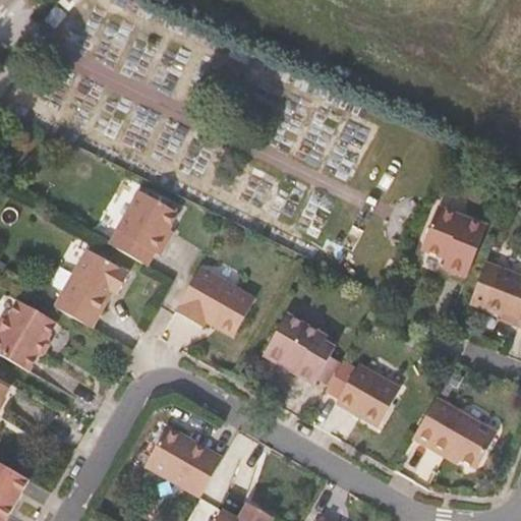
[(109,244),(149,267),(156,252),(161,256),(171,238),(166,235),(170,228),(178,214),(139,191),(109,244)]
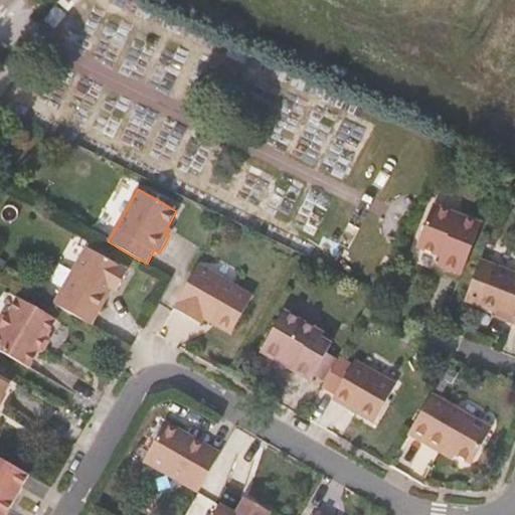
[(462,275),(467,263),(482,223),(434,204),(417,246),(442,256),(438,265),(462,275)]
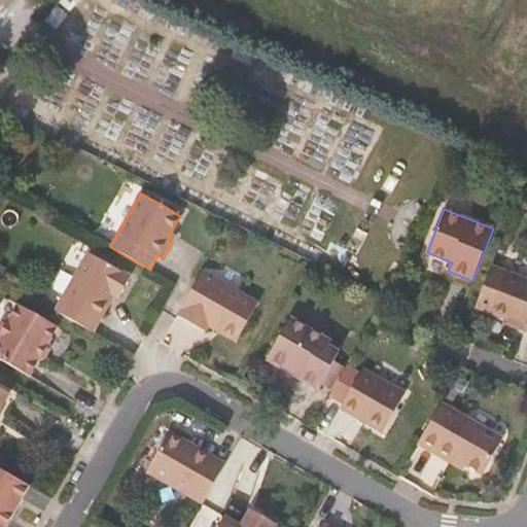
[(168,238),(173,241),(177,234),(172,231),(168,238)]
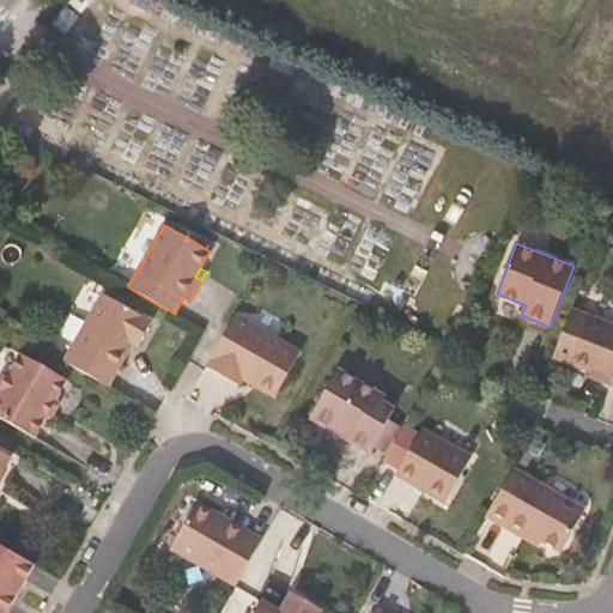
[(66,362),(109,387),(129,351),(127,350),(132,341),(134,343),(140,346),(153,322),(104,293),(70,356),(66,362)]
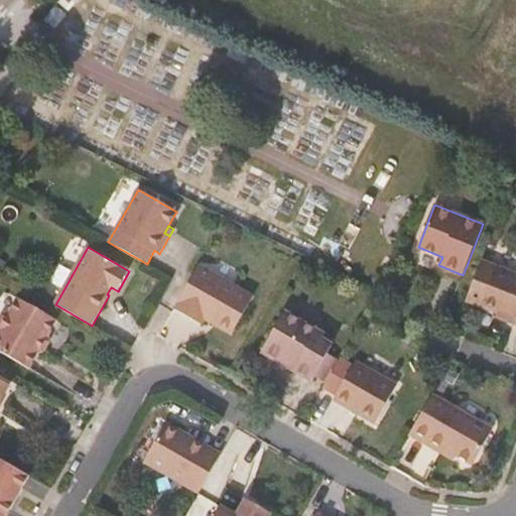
[(514,312),(513,316),(515,317),(515,266),(485,254),(469,294),(505,308),(514,312)]
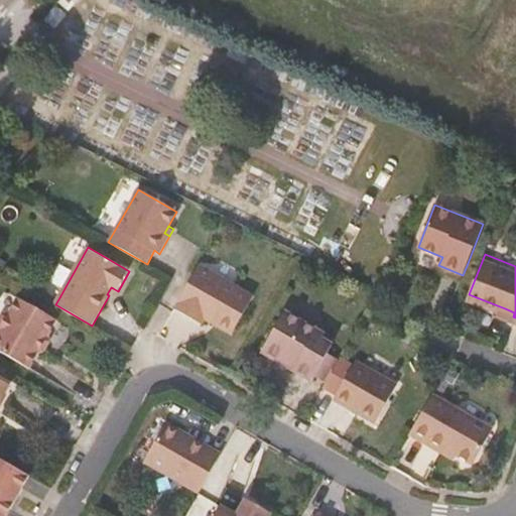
[(200,265),(174,308),(201,324),(204,318),(232,335),(254,296),(200,265)]
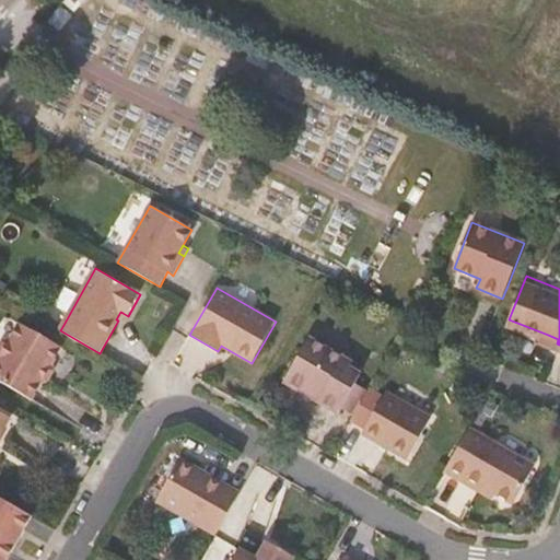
[(41,385),(54,362),(62,347),(21,323),(12,338),(4,340),(0,348),(0,381),(33,399),(41,385)]
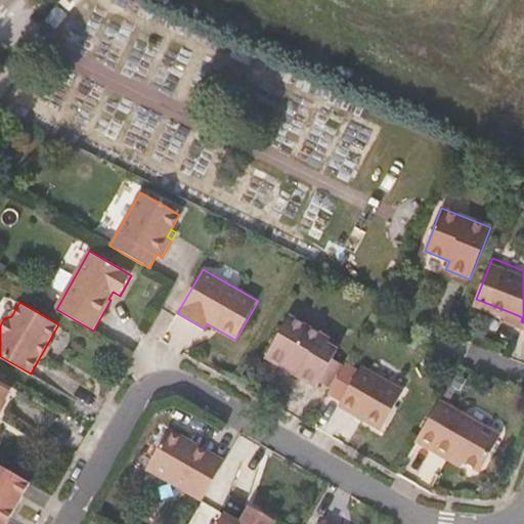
[(331,340),(290,316),(266,358),(288,370),(289,367),(301,375),(300,377),(317,388),(339,350),(328,344),(331,340)]
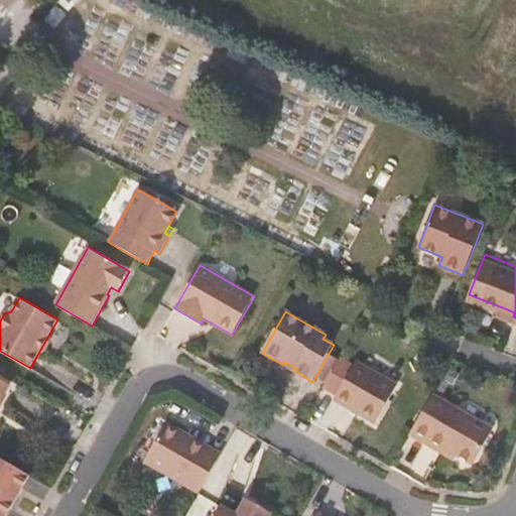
[(51,341),(49,334),(37,355),(44,353),(51,341)]
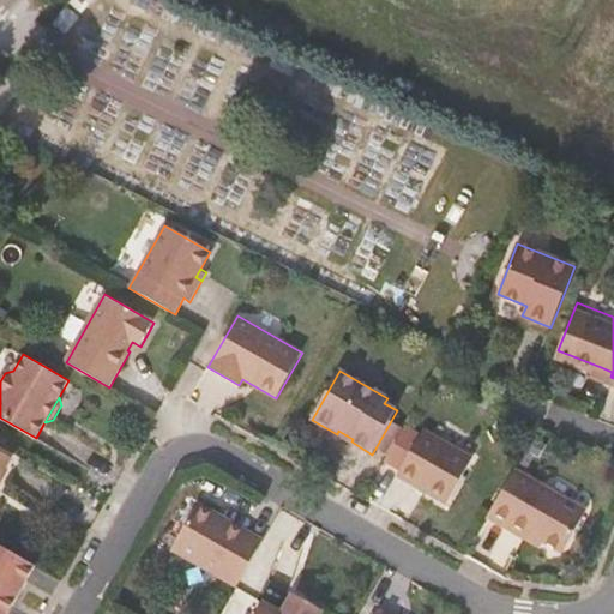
[(423,431),(397,477),(447,505),(473,459),(423,431)]
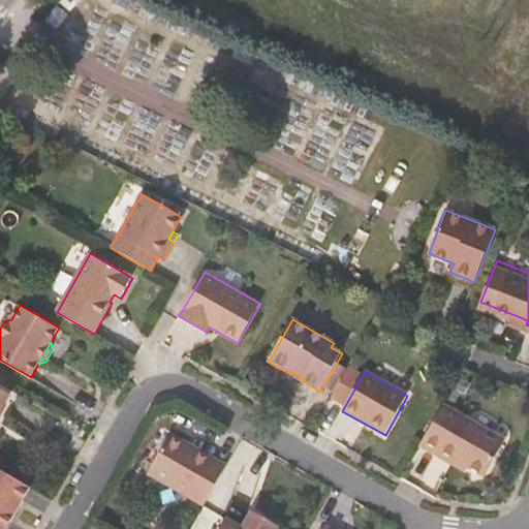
[(0,421),(13,398),(0,390),(0,421)]
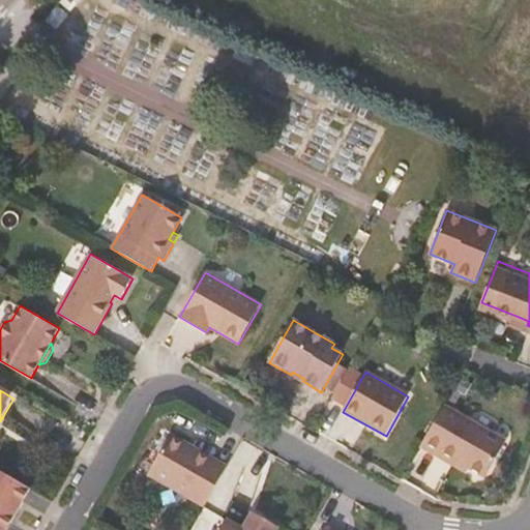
[(446,403),(422,443),(440,452),(442,448),(470,464),(488,474),(508,438),(446,403)]
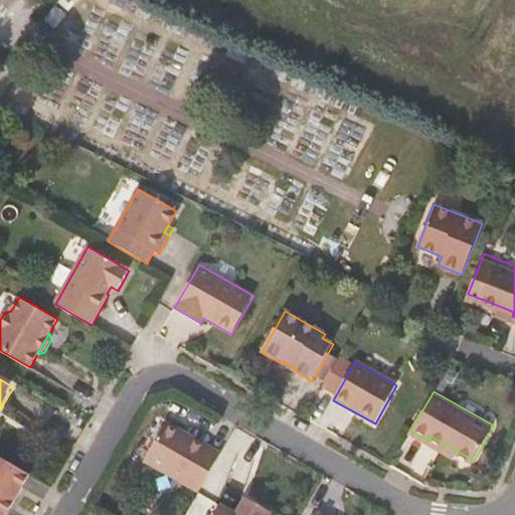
[(199,492),(221,454),(166,422),(145,461),(199,492)]
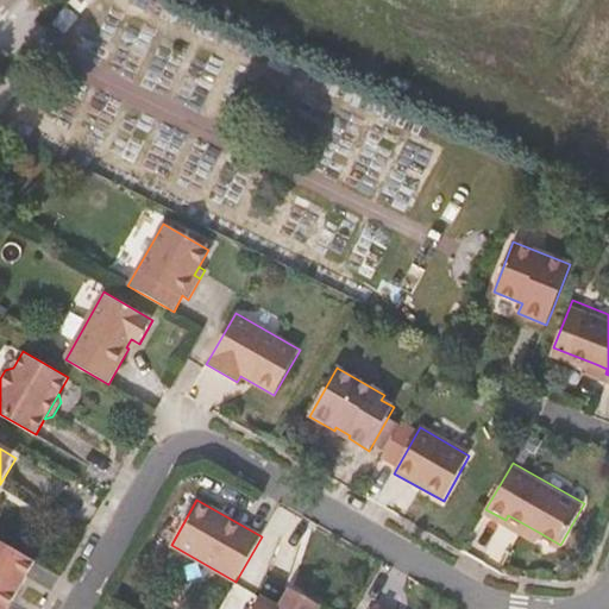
[(508,515),(506,520),(537,539),(540,533),(508,515)]
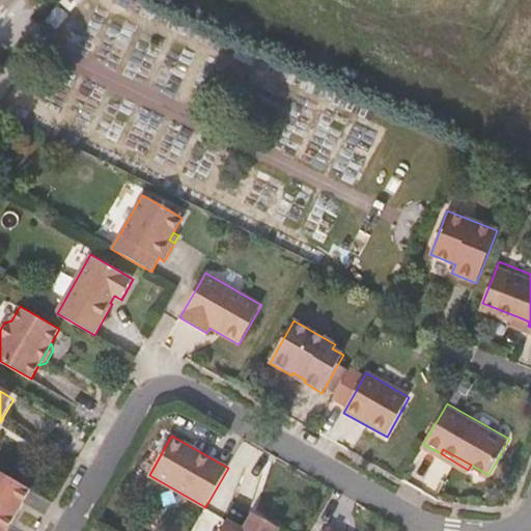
[(31,490),(0,471),(0,530),(7,520),(12,523),(31,490)]
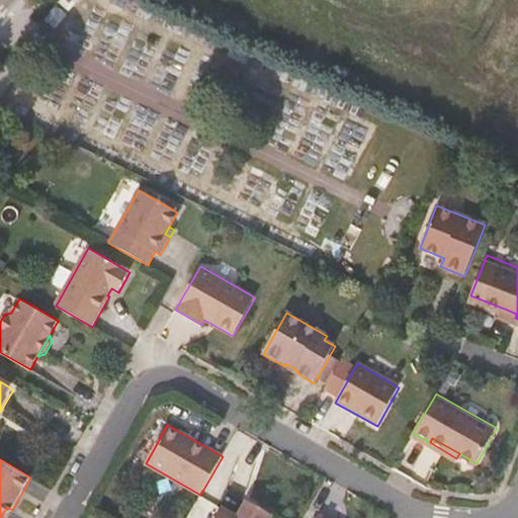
[(271,517),(273,515),(249,501),(240,517),(223,508),(216,517),(271,517)]
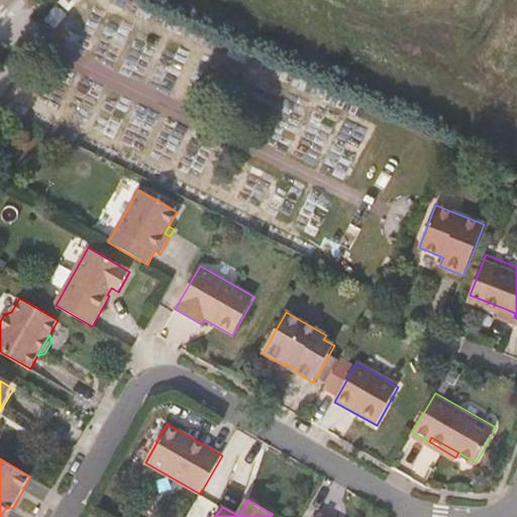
[(7,516),(12,509),(7,506),(0,516),(7,516)]
